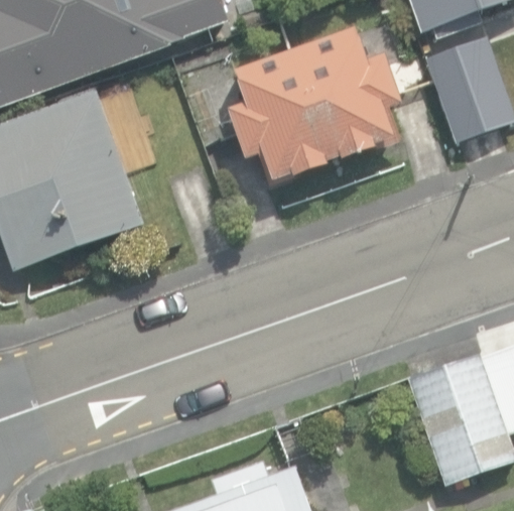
[(0,105),(182,41),(180,35),(226,19),(219,0),(0,0),(0,105)]
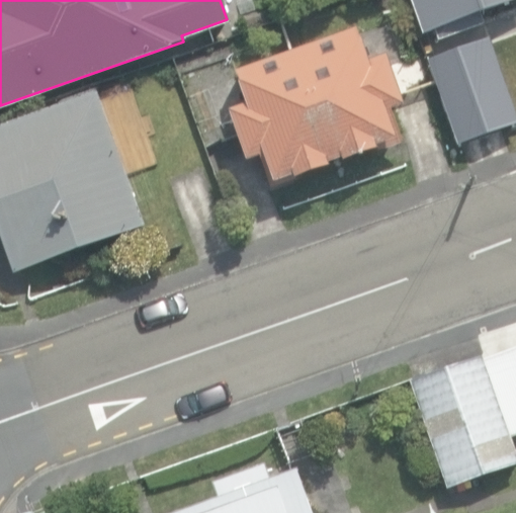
[(435,26),(439,37),(483,21),(480,12),(512,0),(409,0),(420,31),(435,26)]
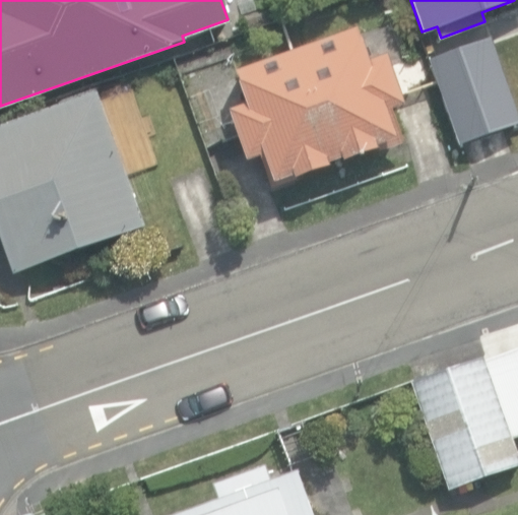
[(266,156),(275,182),(295,174),(298,181),(335,166),(333,162),(343,157),(345,165),(380,151),(378,145),(400,137),(390,111),(406,105),(387,53),(370,60),(357,25),(236,71),(247,104),(228,111),(248,164),(266,156)]
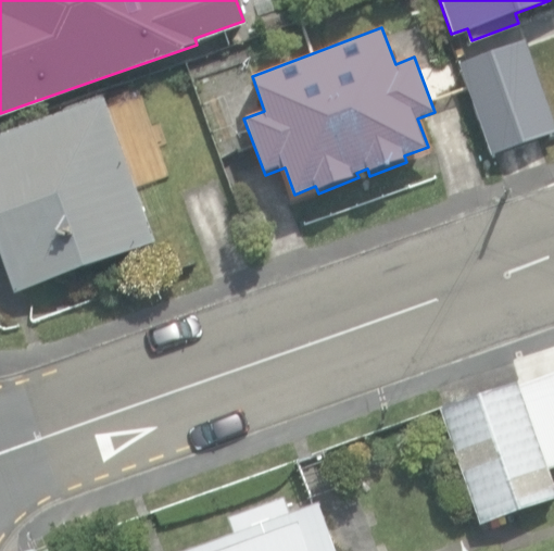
[(462,71),(490,152),(531,138),(503,57),(462,71)]
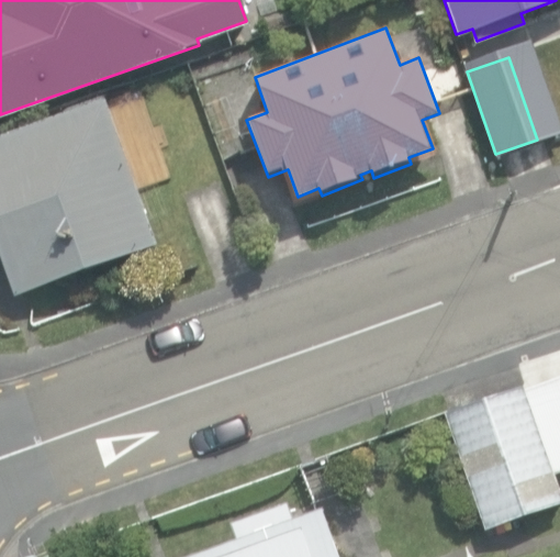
[(0,253),(15,296),(157,244),(103,96),(0,132),(0,253)]
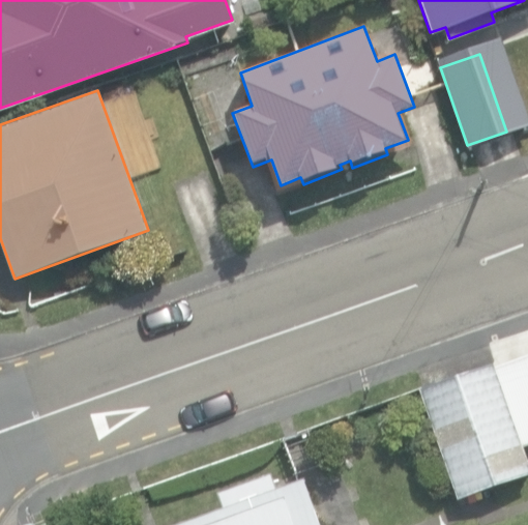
[(527,350),(417,385),(452,497),(527,472),(527,464),(519,436),(527,432),(527,350)]
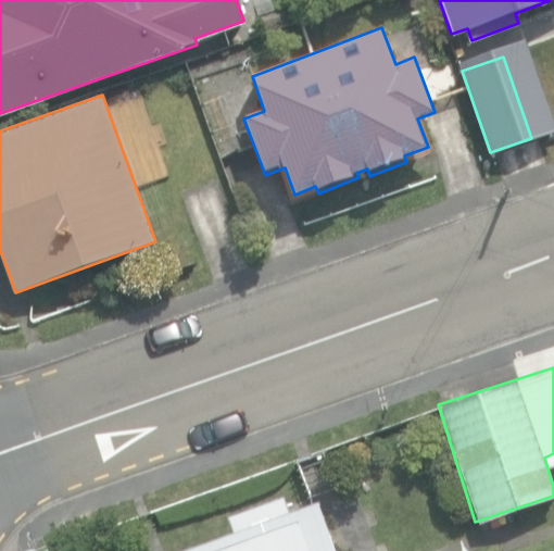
[(340,550),(322,499),(289,510),(285,497),(226,518),(230,530),(175,550),(340,550)]
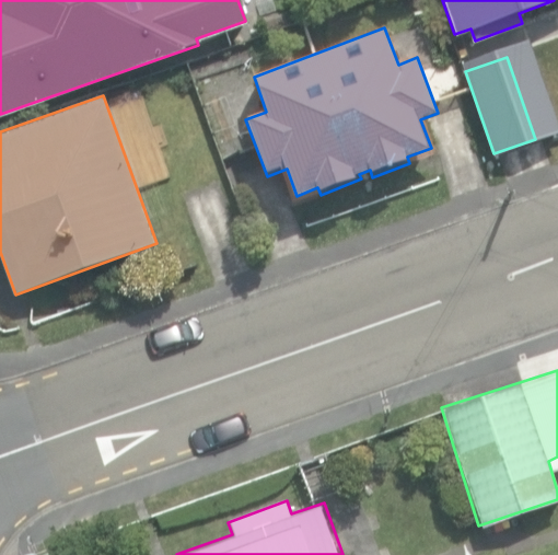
All buildings are outlined.
